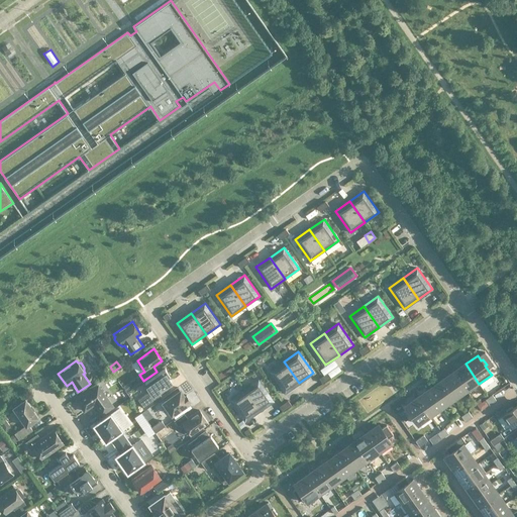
[(299,383),(284,362),(270,372),(285,393),(299,383)]
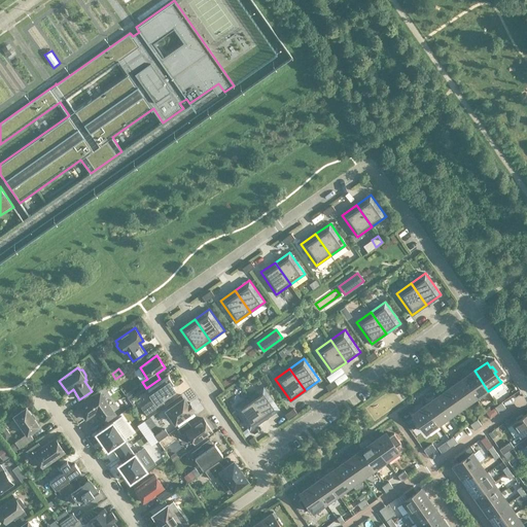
[(488,391),(475,371),(462,379),(475,397),(476,399),(488,391)]
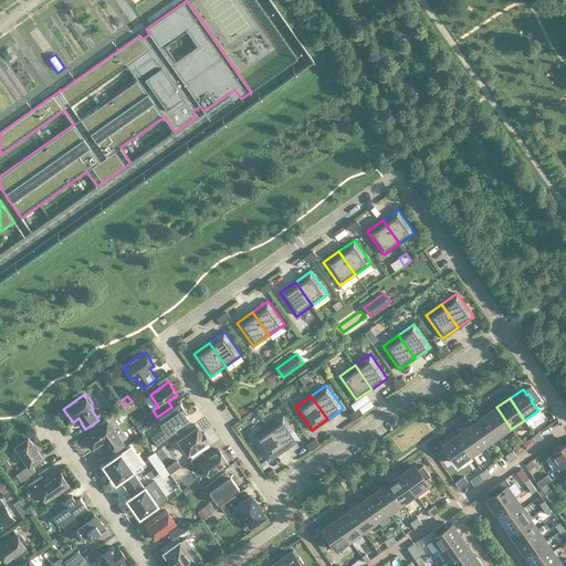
[(187,411),(181,402),(159,418),(166,428),(152,438),(158,447),(177,433),(173,428),(188,417),(185,412),(187,411)]
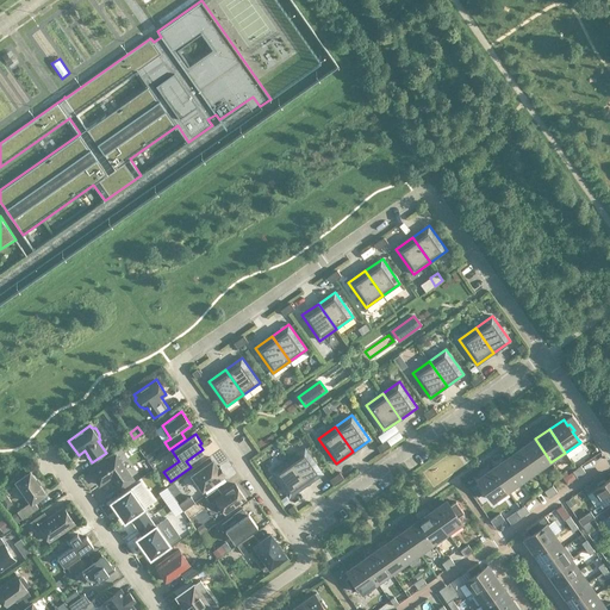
[(549,460),(535,439),(521,449),(535,470),(549,460)]
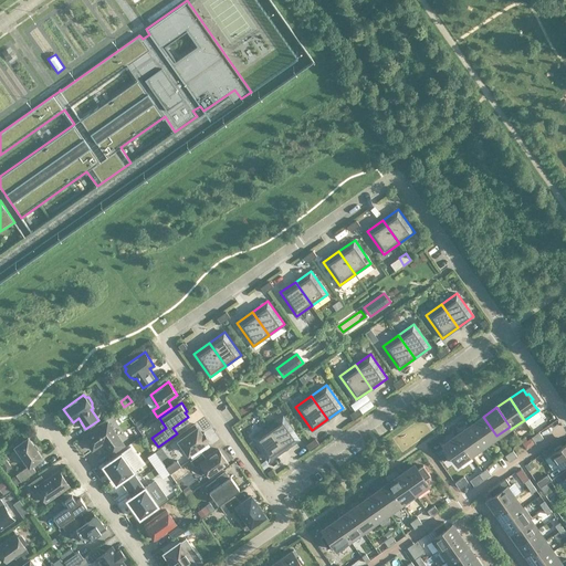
[(123,408),(117,411),(123,419),(127,416),(123,408)]
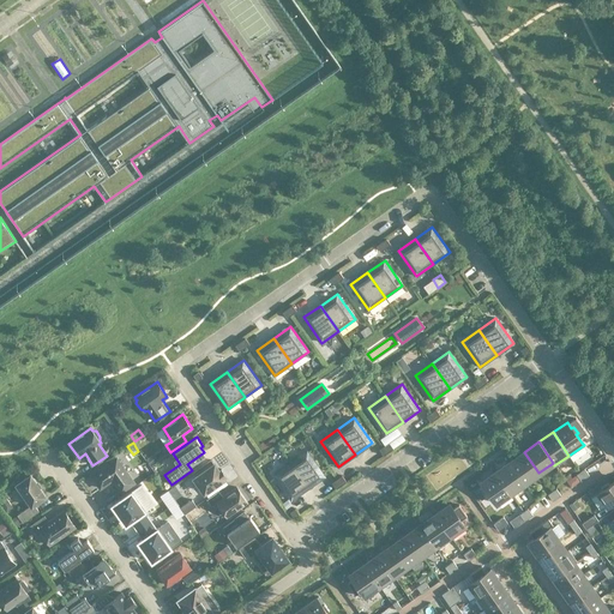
[(307,451),(290,463),(308,488),(325,476),(307,451)]
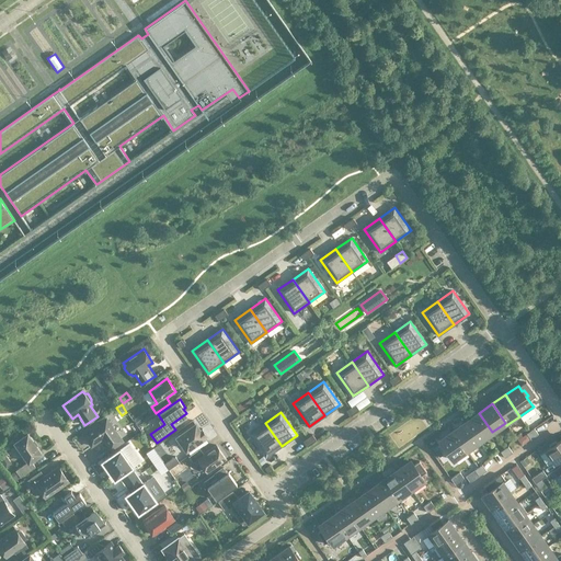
[(492,432),(479,413),(466,422),(480,442),(492,432)]
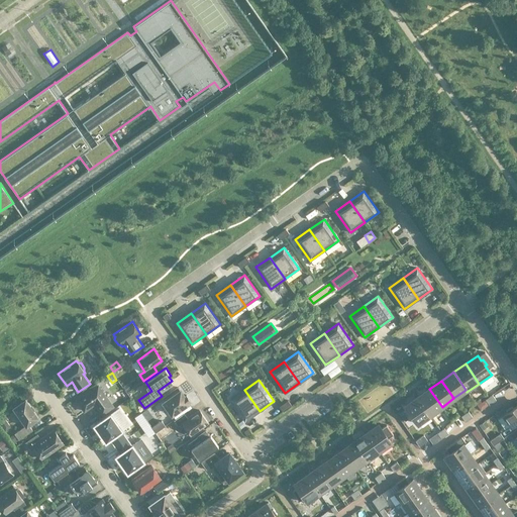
[(113,407),(98,385),(77,400),(85,411),(95,404),(103,414),(113,407)]
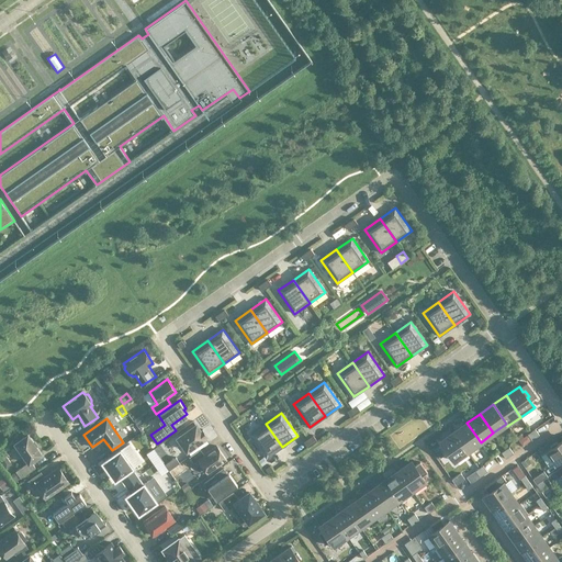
[(482,444),(481,442),(467,423),(454,431),(468,451),(469,453),(482,444)]
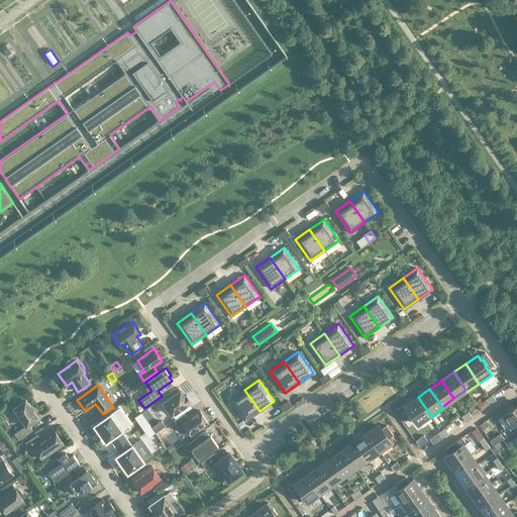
[(260,411),(244,390),(230,400),(245,421),(260,411)]
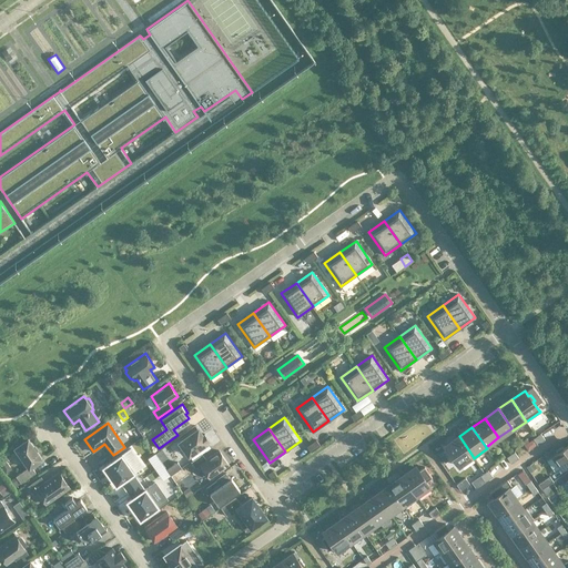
[(180,443),(189,455),(208,443),(206,440),(209,439),(205,434),(203,436),(199,429),(180,443)]
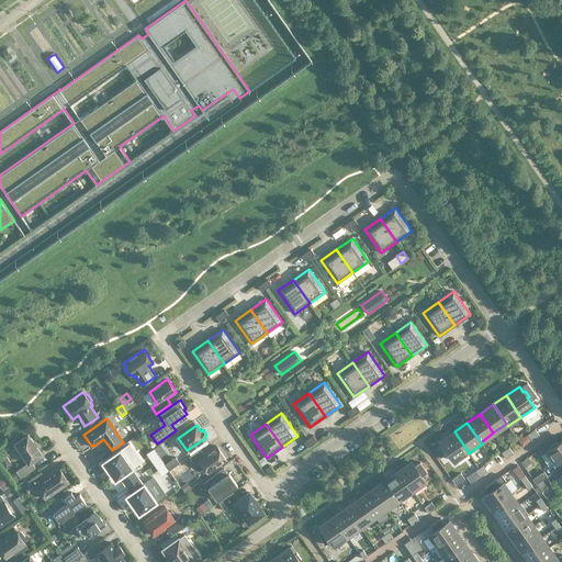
[(468,451),(454,431),(440,441),(445,447),(442,448),(447,454),(449,452),(454,460),(468,451)]
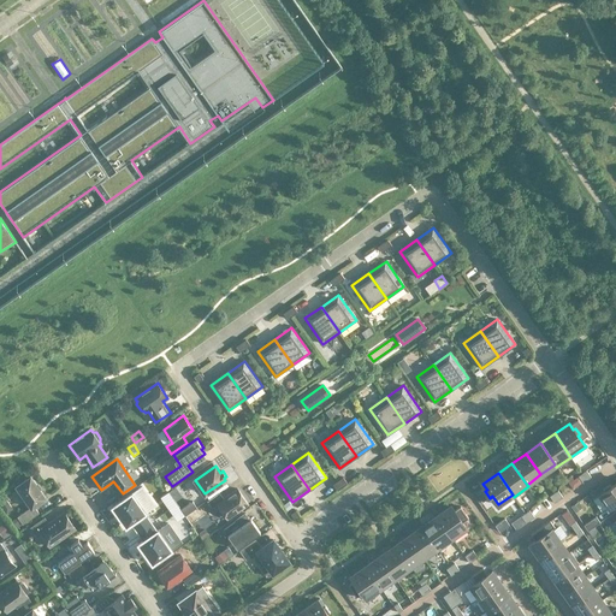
[(17,486),(31,507),(18,516),(23,523),(39,513),(34,507),(46,498),(40,489),(40,487),(39,489),(37,486),(39,486),(37,485),(30,477),(17,486)]
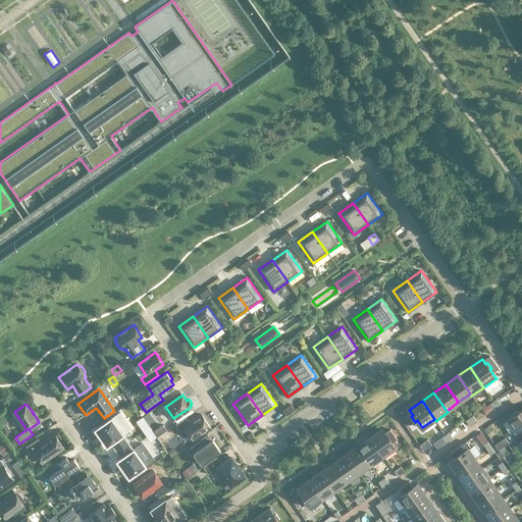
[(489,413),(485,405),(480,408),(484,416),(489,413)]
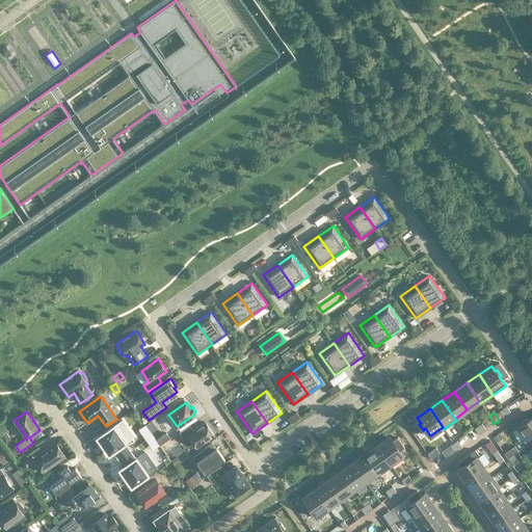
[(531,433),(531,417),(528,421),(527,419),(521,423),(522,424),(519,427),(526,437),(531,433)]
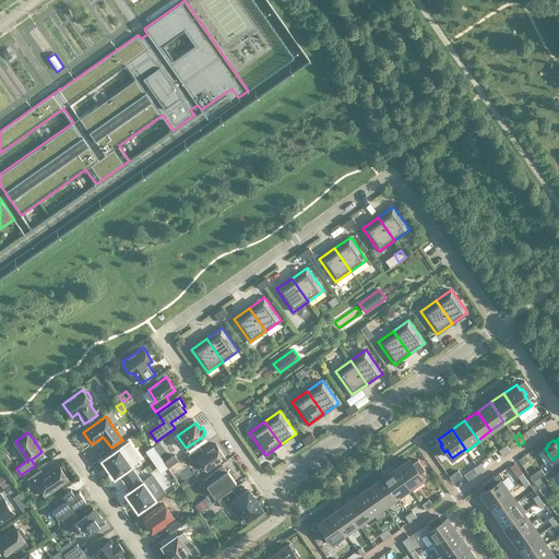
[(130,441),(103,460),(115,478),(119,475),(125,482),(137,473),(132,466),(142,459),(130,441)]
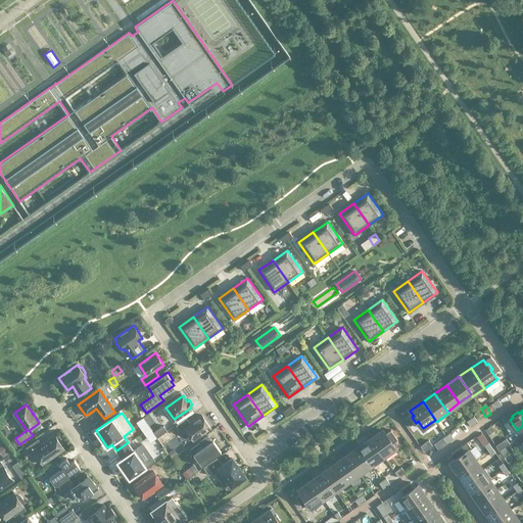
[(210,428),(202,415),(190,423),(186,418),(177,425),(181,431),(185,428),(193,440),(210,428)]
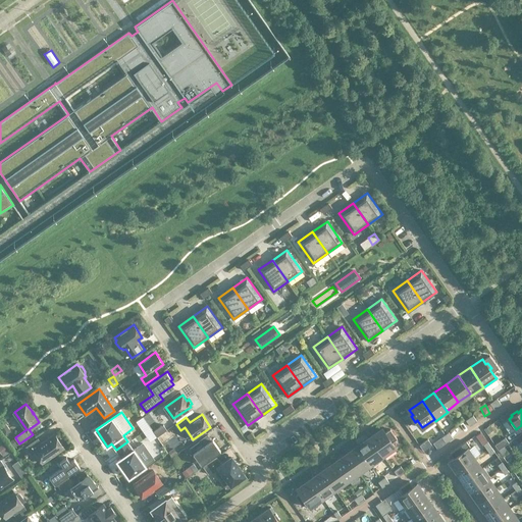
[(509,419),(503,423),(510,433),(515,429),(509,419)]
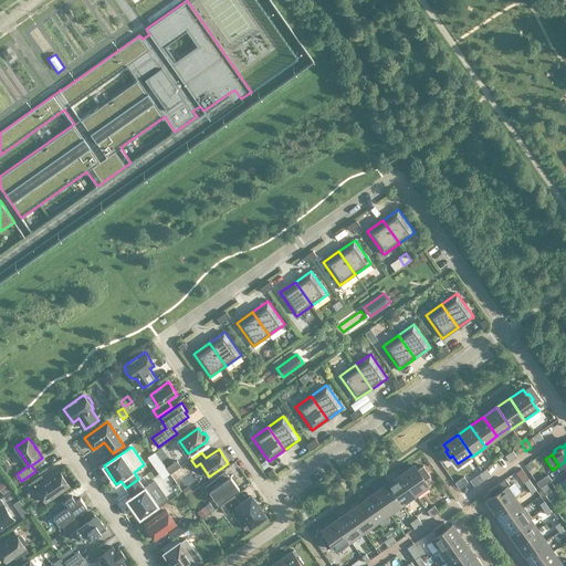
[(166,468),(170,474),(181,467),(177,460),(166,468)]
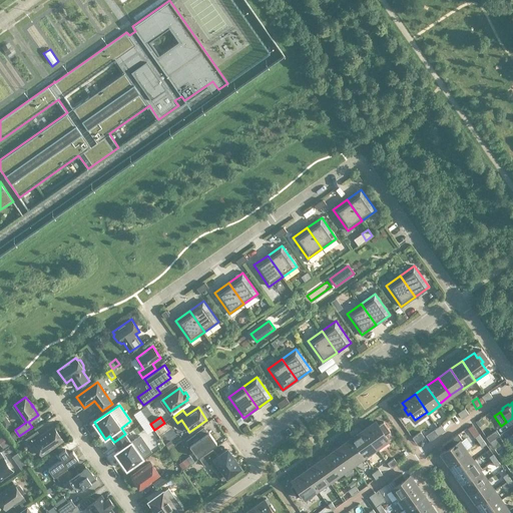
[(379,425),(376,421),(364,430),(376,447),(377,447),(388,439),(386,435),(391,432),(384,422),(379,425)]
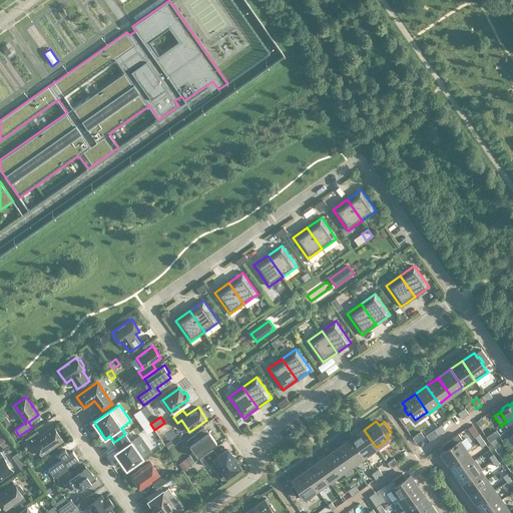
[(156,430),(160,435),(165,432),(161,426),(156,430)]
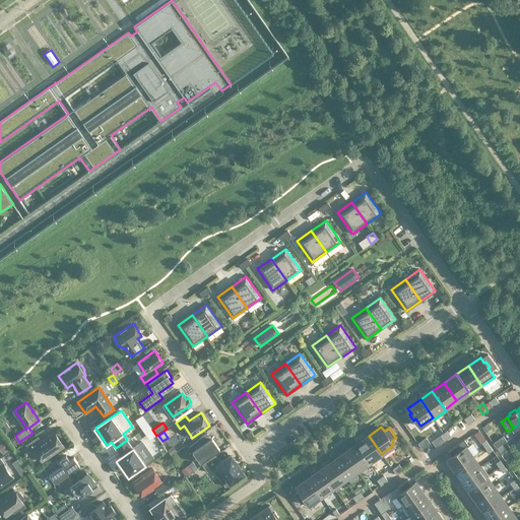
[(42,442),(38,437),(25,445),(29,451),(33,448),(43,462),(64,447),(54,433),(42,442)]
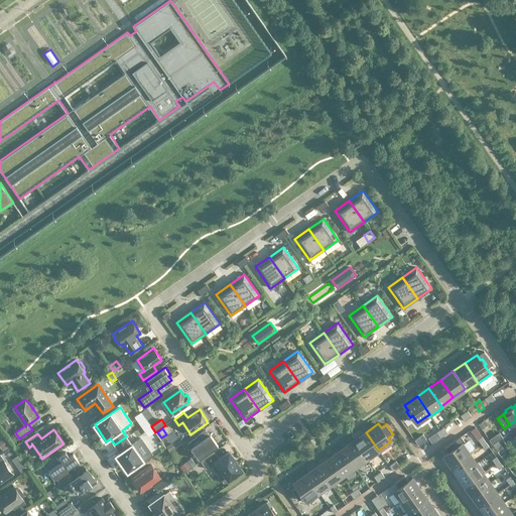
[(198,436),(187,443),(199,460),(218,445),(211,434),(209,435),(206,430),(198,436)]
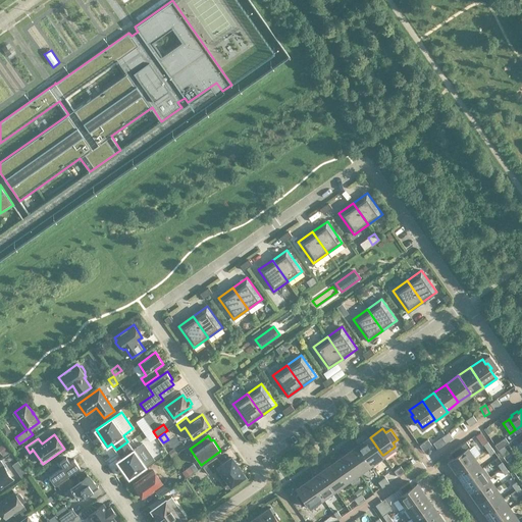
[(382,455),(370,437),(358,446),(372,466),(384,457),(383,455),(382,455)]
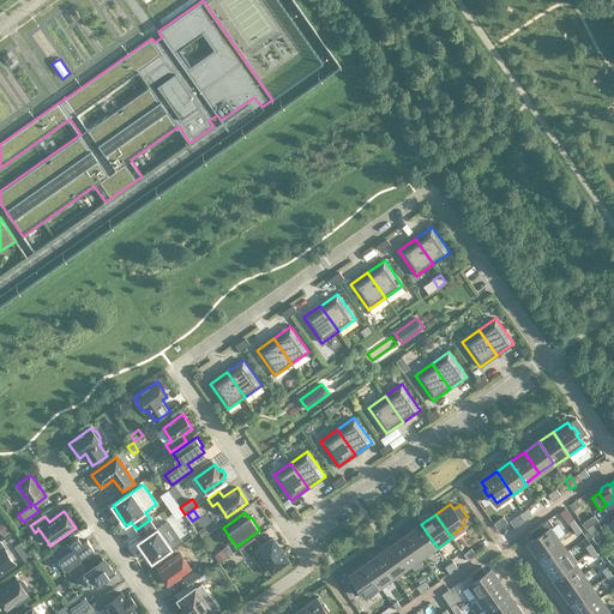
[(599,521),(595,515),(582,523),(587,529),(599,521)]
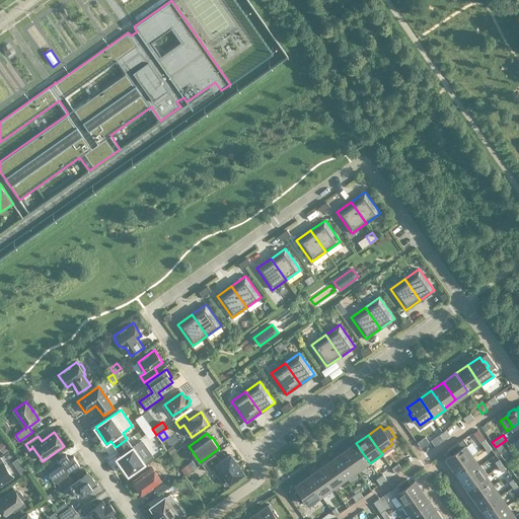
[(9,445),(5,439),(0,442),(0,447),(2,450),(9,445)]
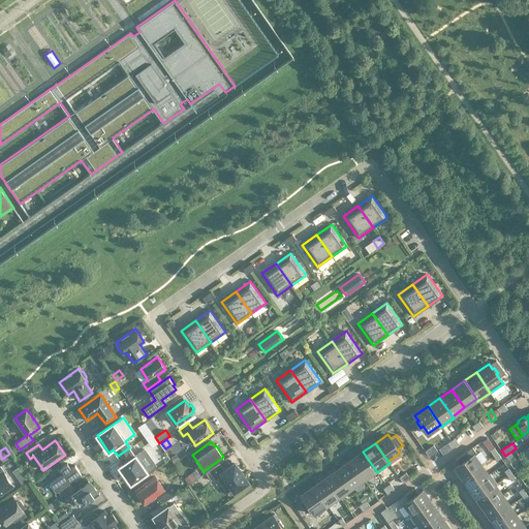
[(130,449),(119,458),(123,464),(119,467),(131,484),(157,466),(145,448),(135,456),(130,449)]
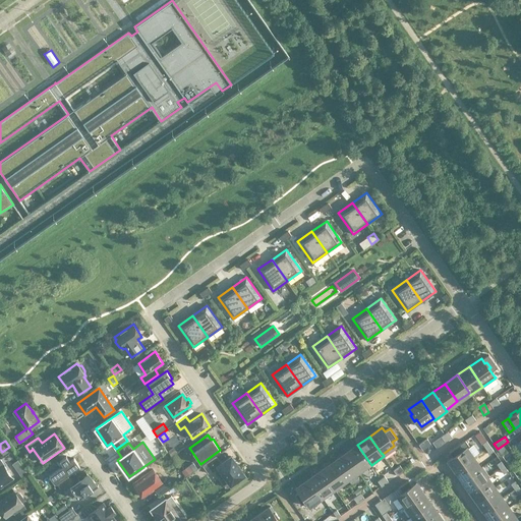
[(371,465),(357,445),(345,454),(359,473),(371,465)]
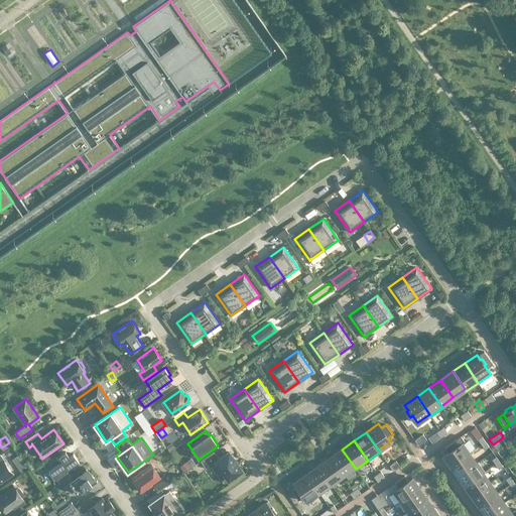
[(457,446),(453,441),(446,446),(449,452),(444,456),(452,466),(469,454),(462,443),(457,446)]
